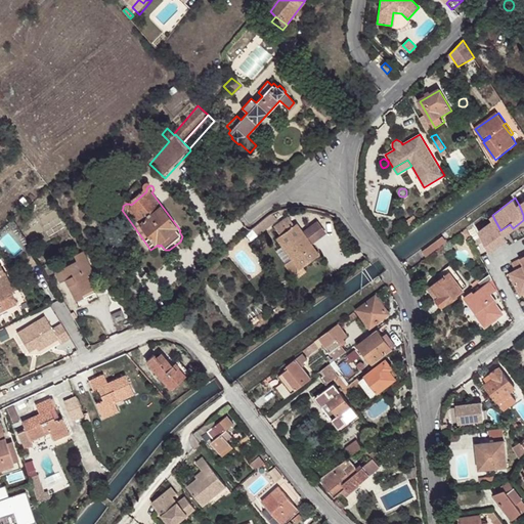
[(279,219),(274,212),(270,214),(253,227),(254,228),(258,233),(279,219)]
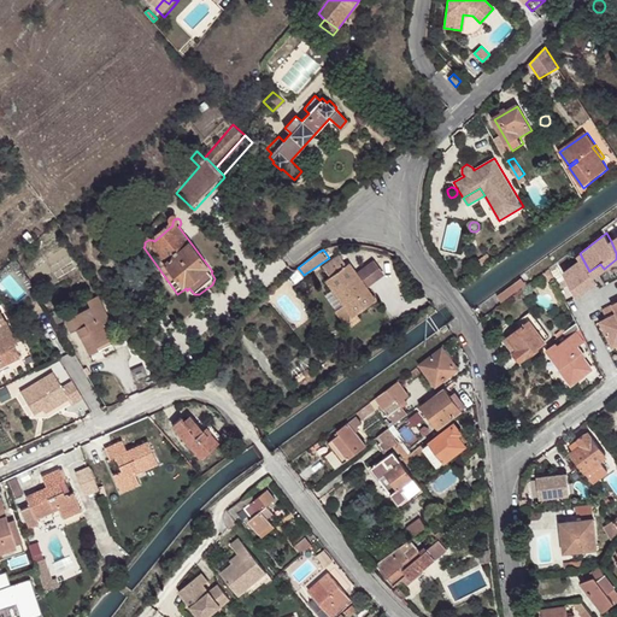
[(475,264),(479,269),(482,265),(483,266),(492,259),(488,254),(480,260),(480,262),(475,264)]
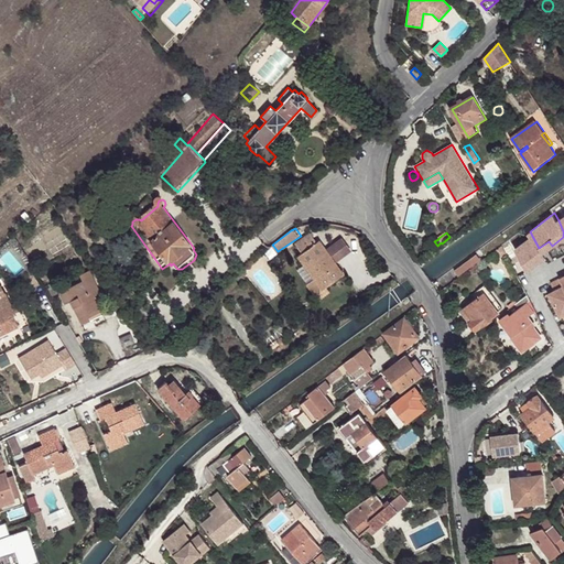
[(311,234),(296,243),(303,253),(299,256),(316,279),(324,290),(327,286),(346,273),(336,260),(328,249),(322,240),(317,242),(311,234)]
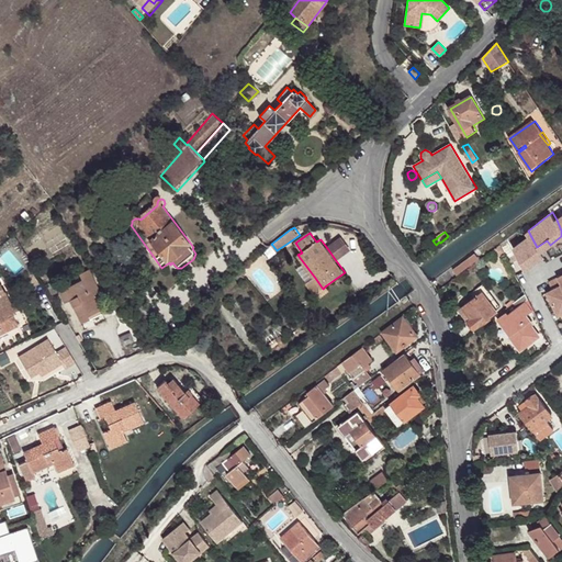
[(541,258),(539,254),(537,247),(530,235),(515,246),(527,269),(541,258)]
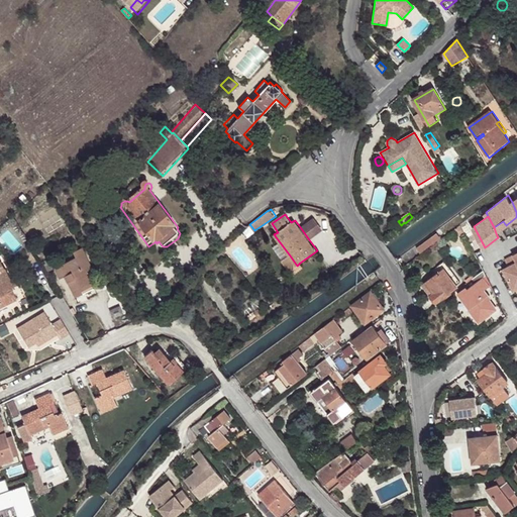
[(315,218),(301,228),(308,238),(323,228),(315,218)]
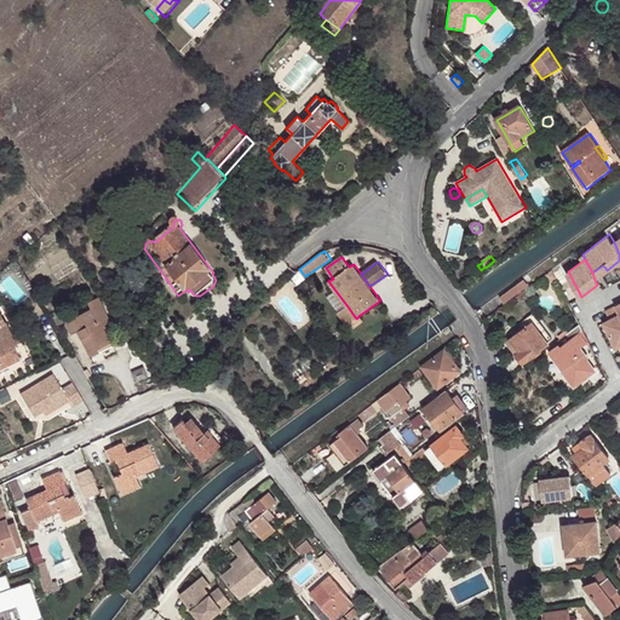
[(595,280),(607,270),(603,265),(592,273),(595,280)]
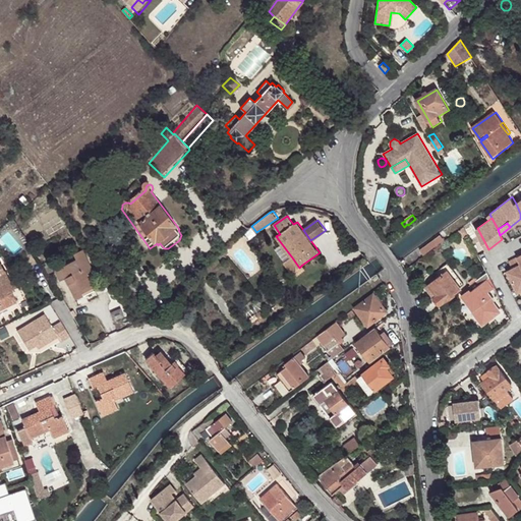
[(464,225),(458,229),(463,236),(468,232),(464,225)]
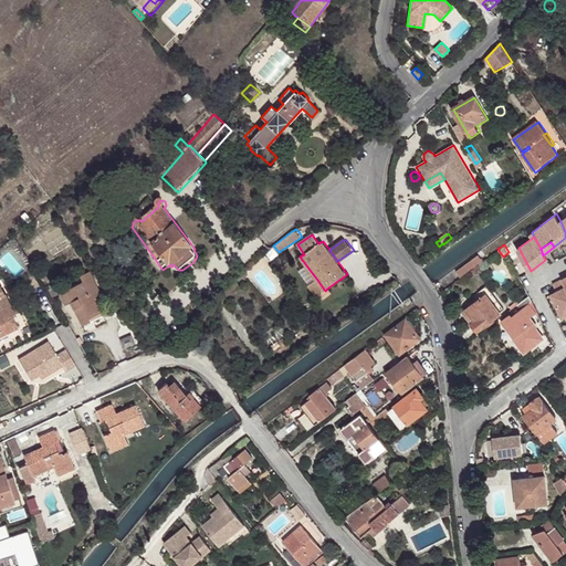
[(461,276),(483,260),(478,253),(456,270),(461,276)]
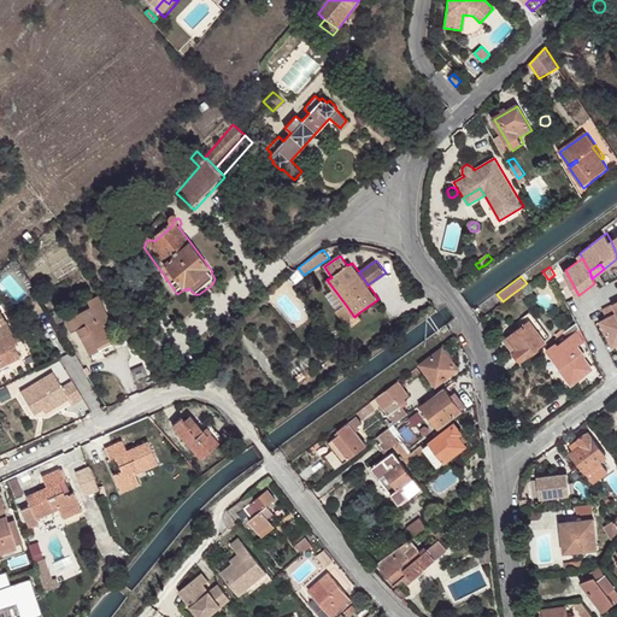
[(95,318),(99,324),(109,319),(97,295),(87,301),(89,306),(62,322),(69,333),(72,330),(95,318)]
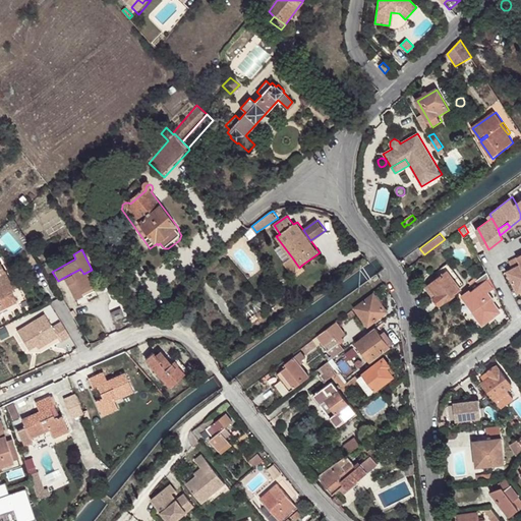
[(520,254),(510,261),(513,268),(507,270),(518,292),(520,290),(520,254)]
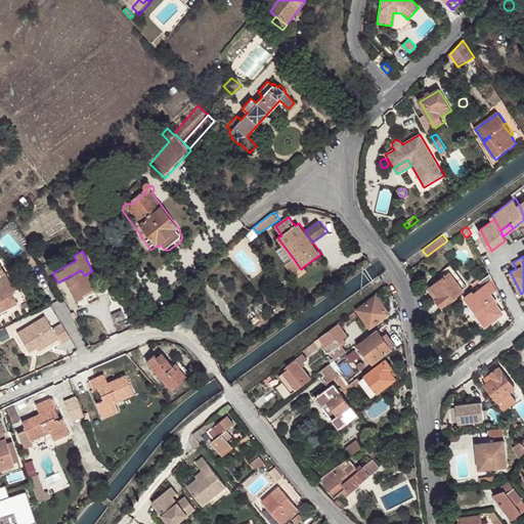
[(301,269),(294,259),(287,264),(297,278),(306,271),(304,266),(301,269)]
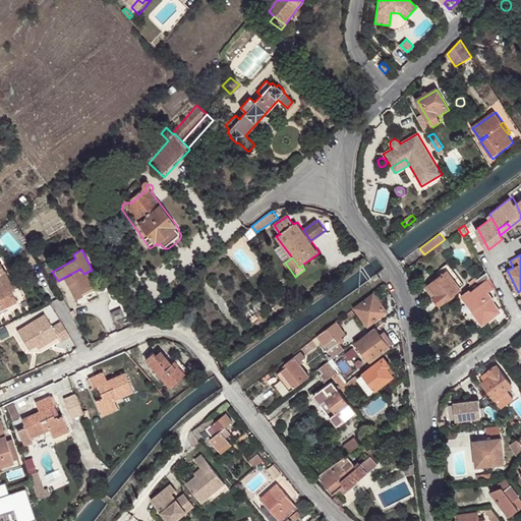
[(0,262),(0,307),(19,299),(14,288),(16,286),(3,261),(0,262)]
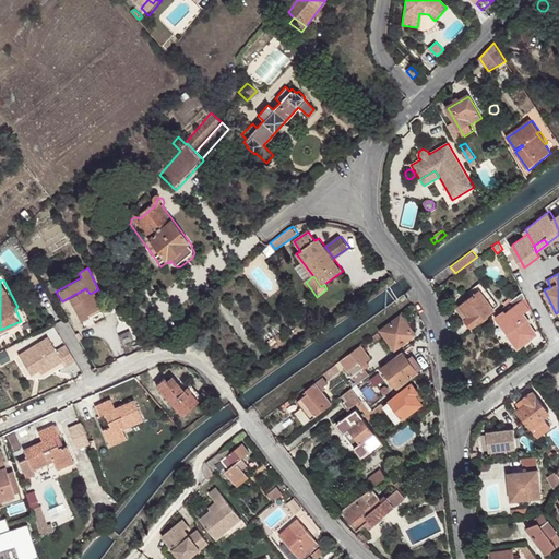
[(96,310),(90,294),(86,288),(66,299),(78,323),(85,319),(84,317),(96,310)]
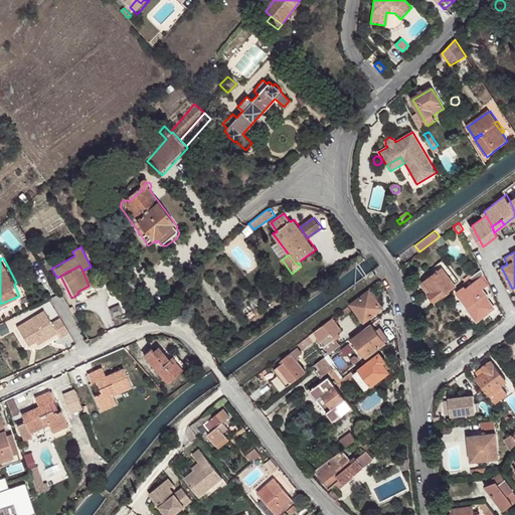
[(433,292),(428,295),(434,302),(455,286),(442,268),(423,281),(433,292)]
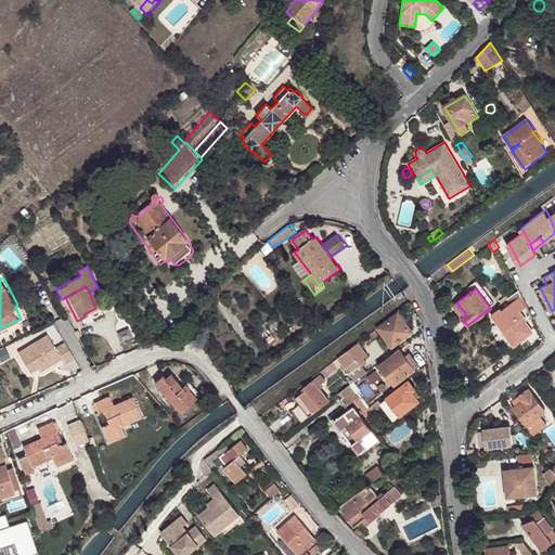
[(519,310),(526,305),(518,289),(508,298),(511,301),(503,308),(501,307),(492,314),(503,330),(502,332),(514,346),(532,332),(531,328),(519,310)]
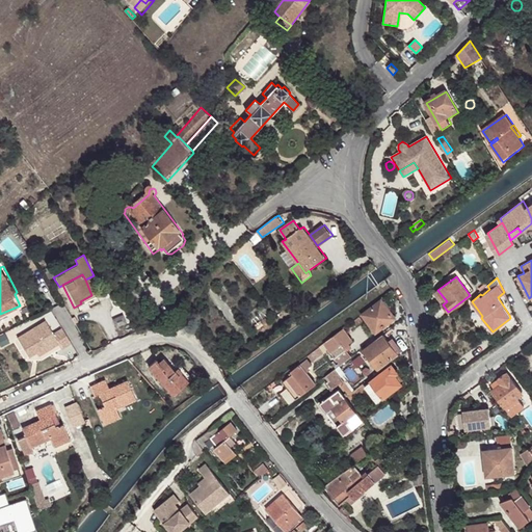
[(442,303),(443,304),(447,301),(437,290),(434,293),(442,302),(442,303)]
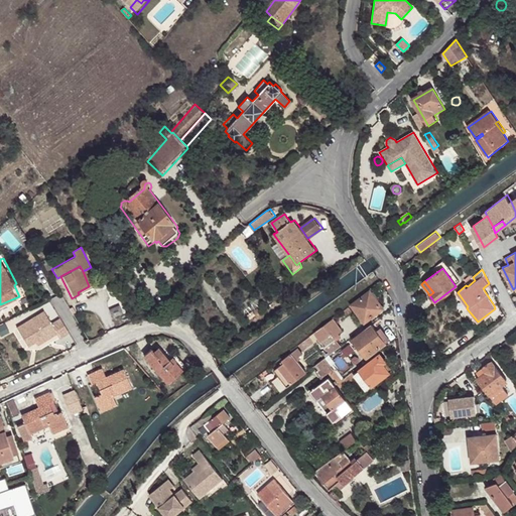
[(91,288),(89,286),(78,292),(79,294),(91,288)]
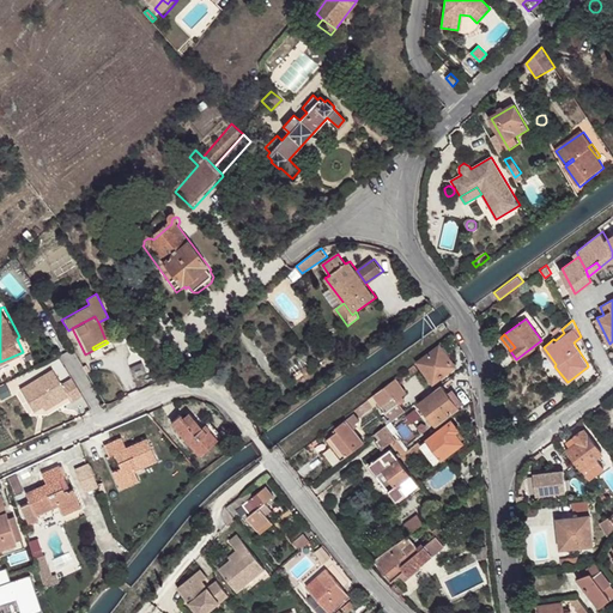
[(455,365),(441,346),(418,362),(434,382),(455,365)]
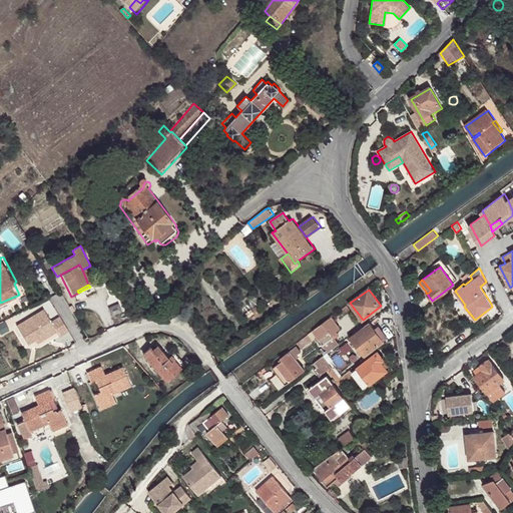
[(43,310),(16,327),(28,345),(34,341),(54,329),(55,332),(59,337),(68,331),(59,317),(50,322),(43,310)]
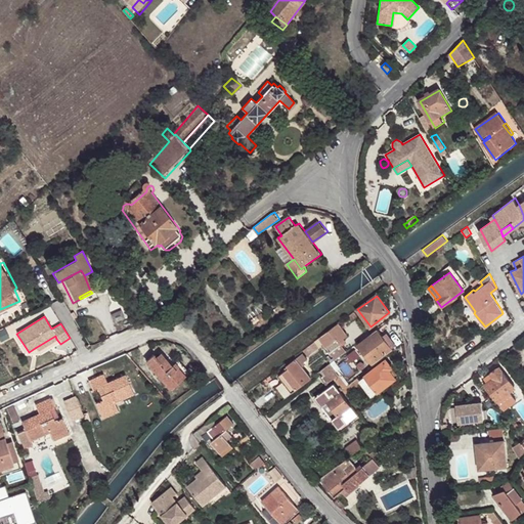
[(350,338),(339,322),(332,329),(316,340),(319,346),(321,349),(325,346),(333,355),(343,347),(347,343),(346,341),(350,338)]
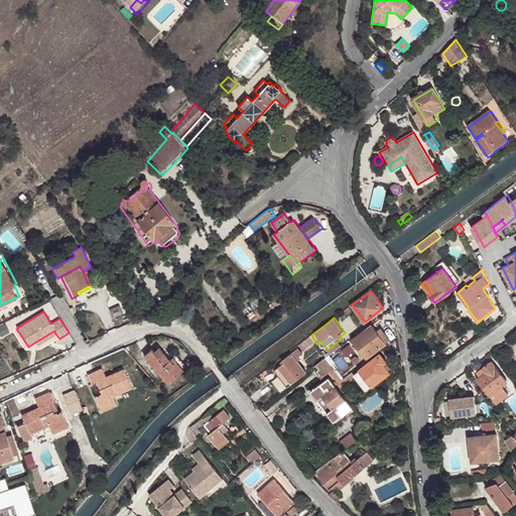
[(373,324),(352,340),(365,357),(386,342),(377,329),(373,324)]
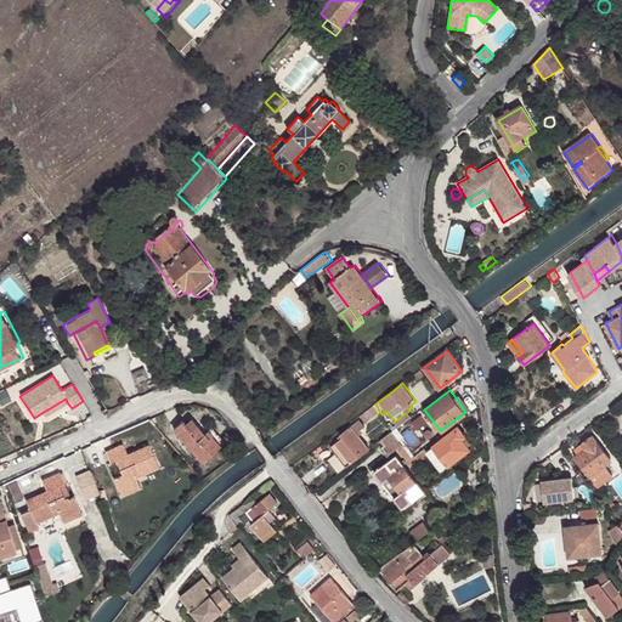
[(0,395),(0,403),(1,407),(11,402),(6,393),(0,395)]
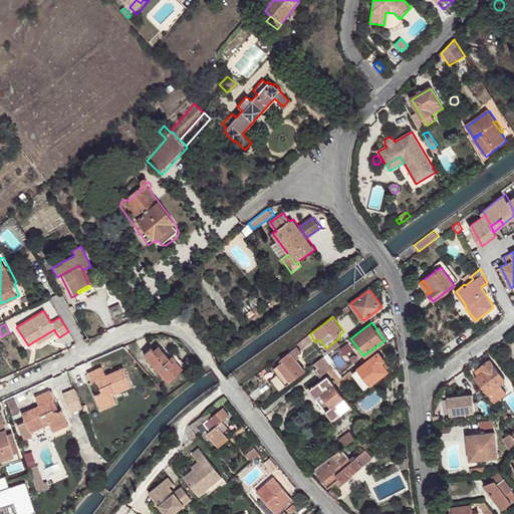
[(389,338),(379,325),(375,327),(384,340),(389,338)]
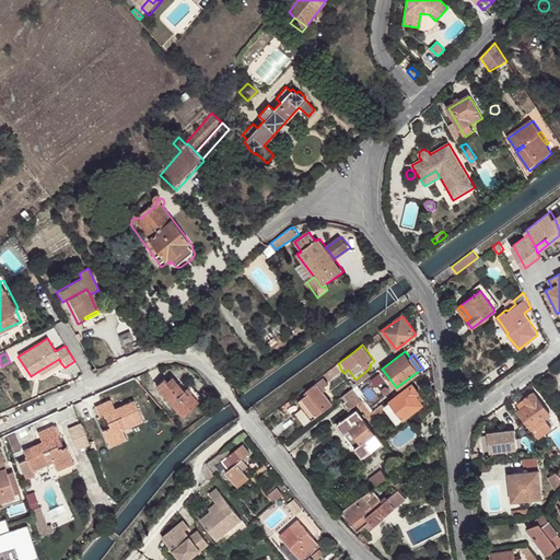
[(59,359),(37,372),(41,375),(60,362),(59,359)]
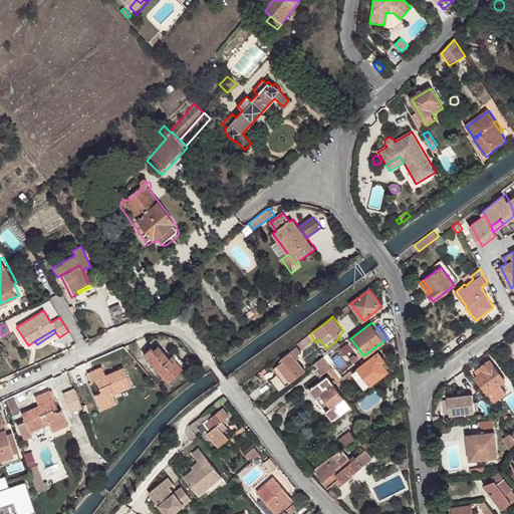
[(313,339),(310,333),(303,338),(307,343),(313,339)]
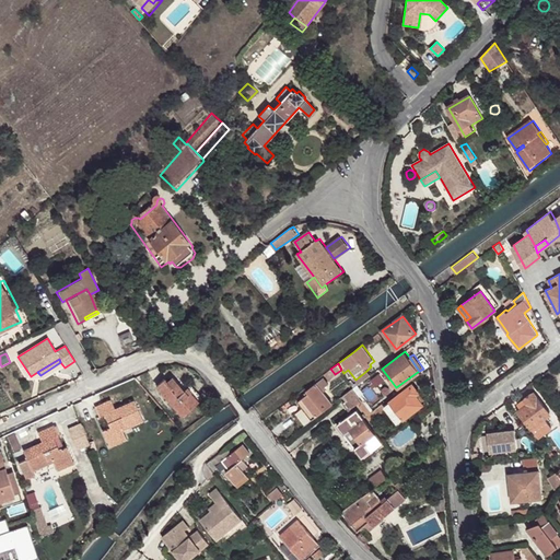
[(359,384),(370,375),(366,371),(356,380),(359,384)]
